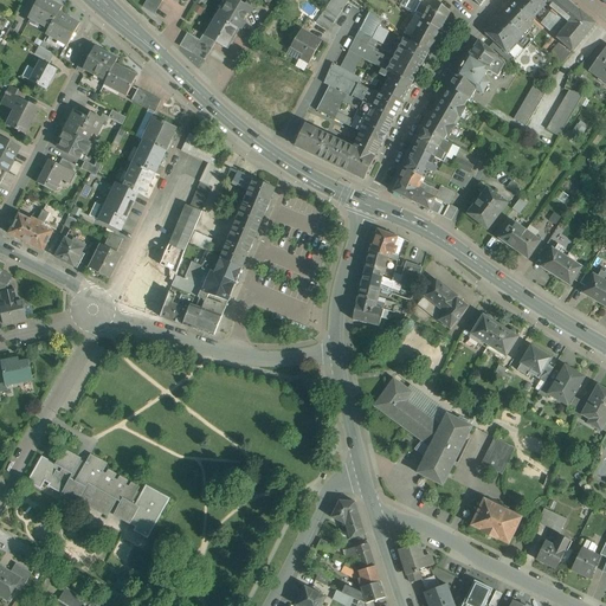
[(62,7),(49,0),(38,0),(28,18),(50,30),(59,12),(62,7)]
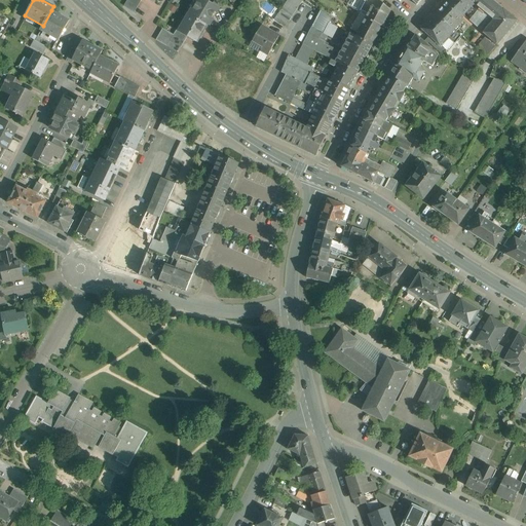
[(138,6),(127,0),(124,5),(135,11),(138,6)]
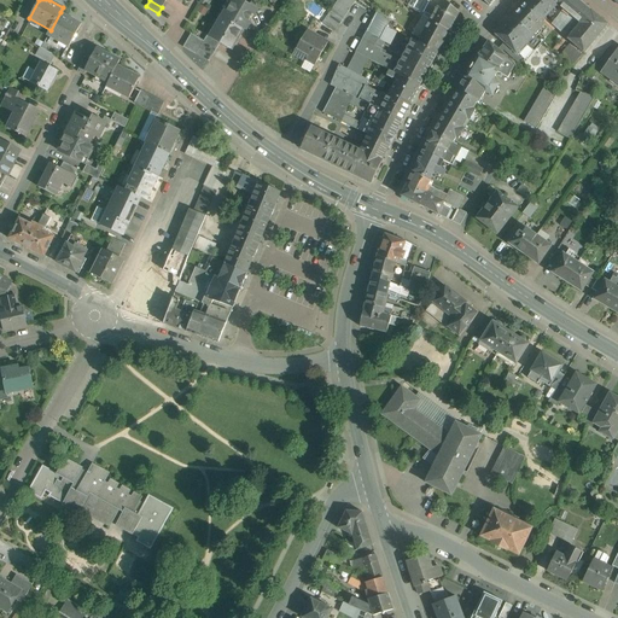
[(257,9),(242,0),(233,0),(223,17),(244,29),(257,9)]
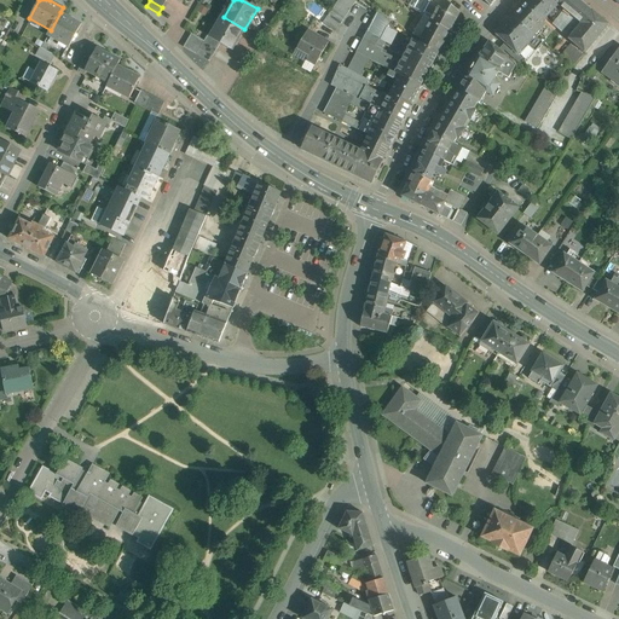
[(339,0),(329,16),(340,24),(356,0),(339,0)]
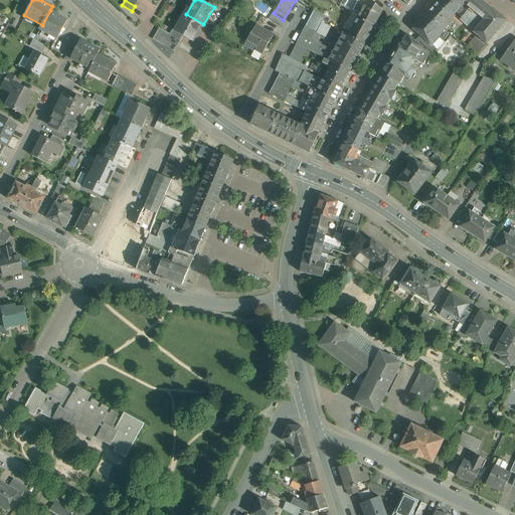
[(361,0),(360,0),(355,10),(360,13),(366,2),(361,0)]
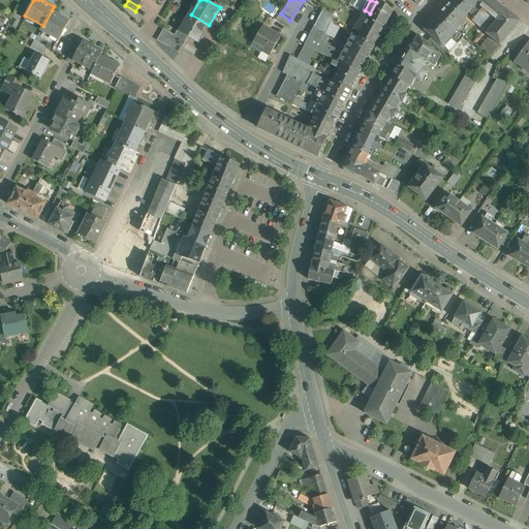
[(394,11),(378,0),(377,0),(376,2),(370,13),(368,18),(384,27),(385,27),(393,12),(394,11)]
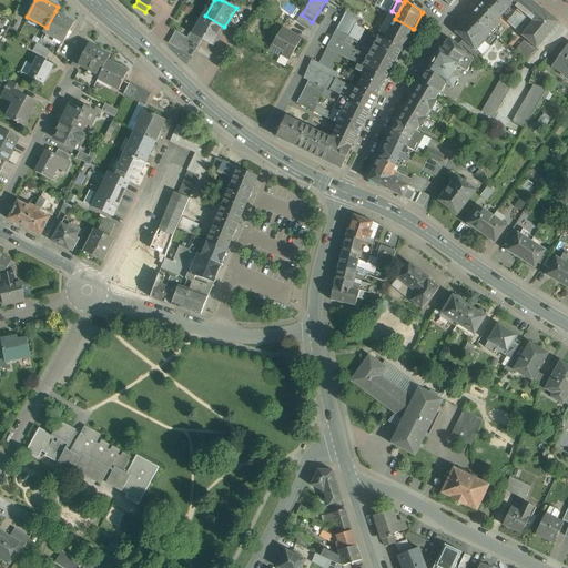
[(484,0),(484,1),(500,17),(513,4),(516,0),(484,0)]
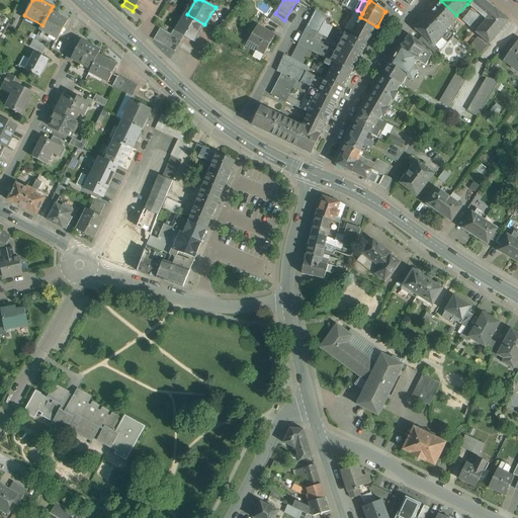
[(495,9),(485,0),(470,0),(467,4),(486,20),(495,9)]
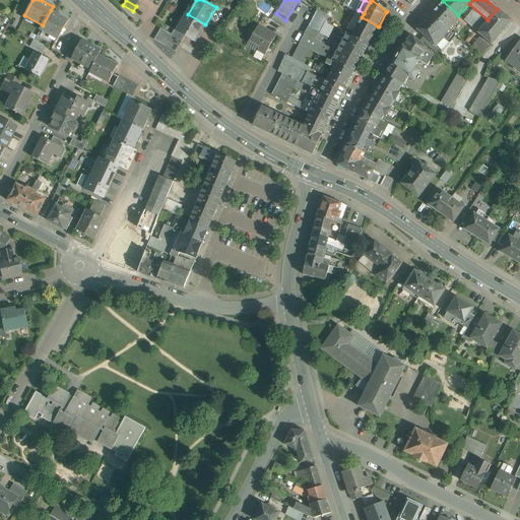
[(458,15),(443,1),(431,13),(449,30),(458,20),(456,18),(458,15)]
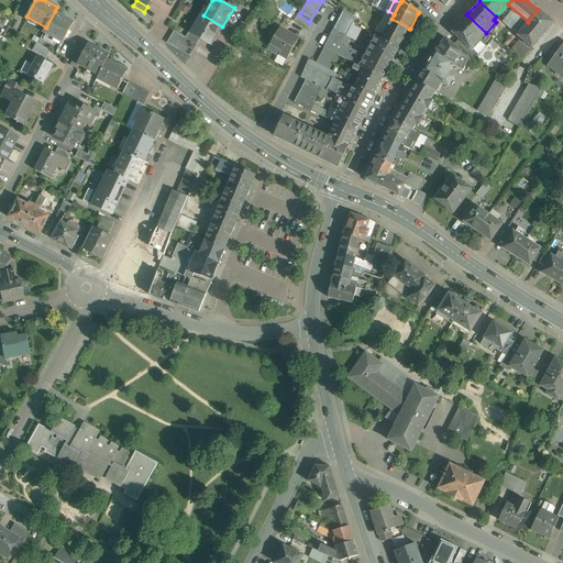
[(528,22),(517,35),(532,48),(554,22),(539,9),(528,22)]
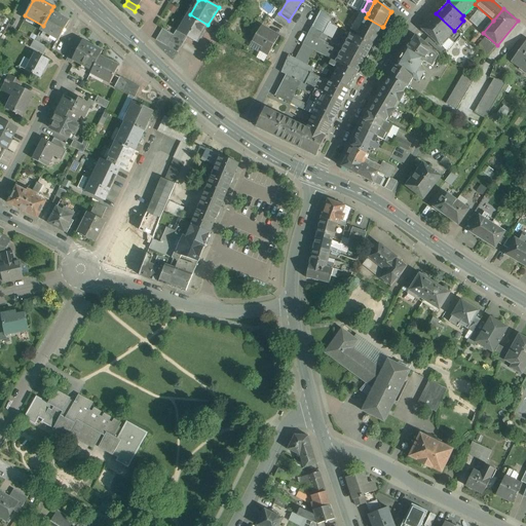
[(69,21),(51,10),(43,26),(40,30),(59,40),(69,21)]
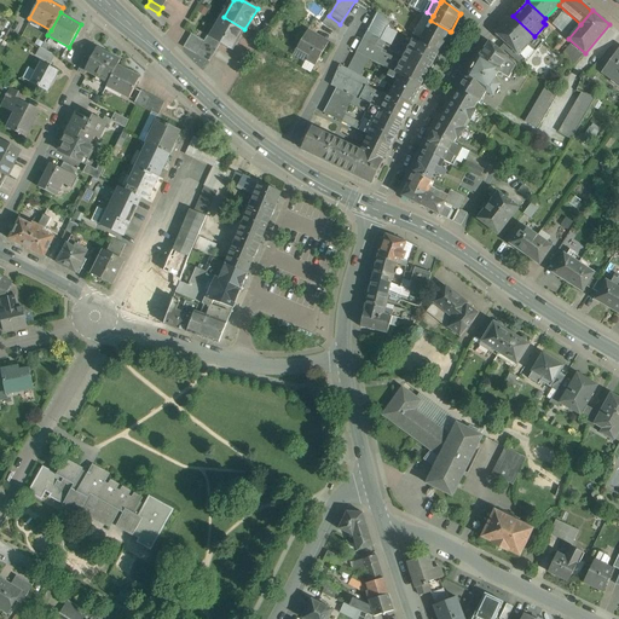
[(389,21),(377,12),(368,32),(380,39),(389,21)]
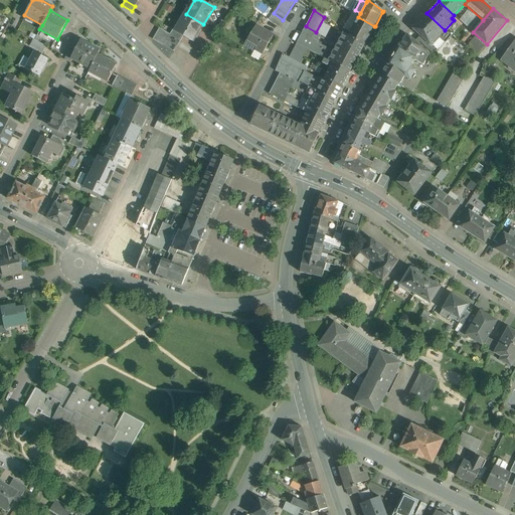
[(283,20),(274,13),(270,19),(279,26),(283,20)]
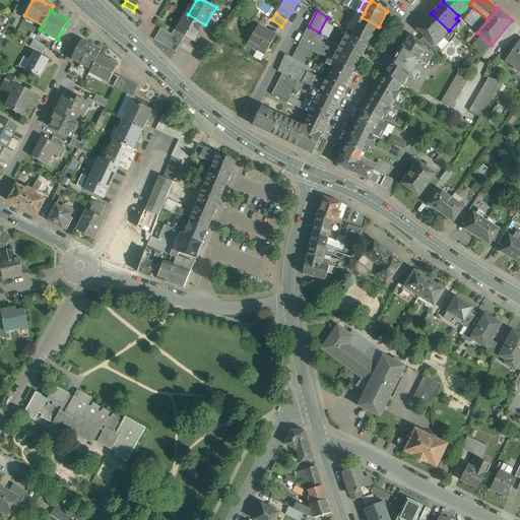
[(362,17),(355,13),(351,21),(358,25),(362,17)]
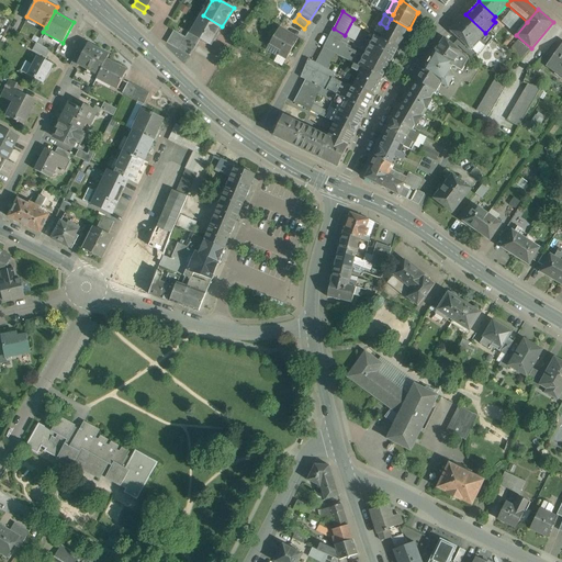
[(465,14),(450,31),(461,41),(470,49),(470,48),(479,41),(485,33),(465,14)]
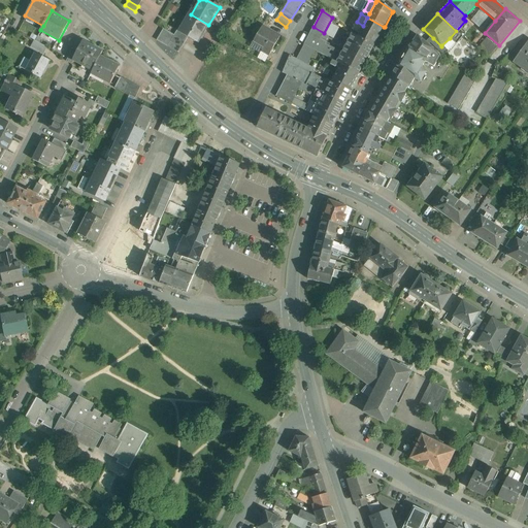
[(208,25),(191,14),(182,32),(180,33),(188,37),(198,43),(208,25)]
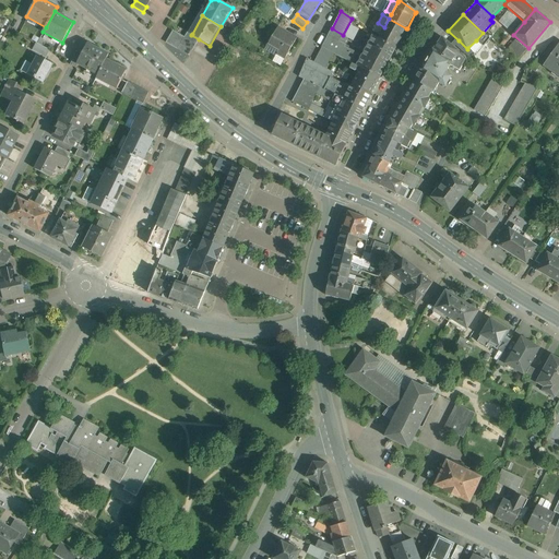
[(406,28),(389,19),(384,27),(402,37),(406,28)]
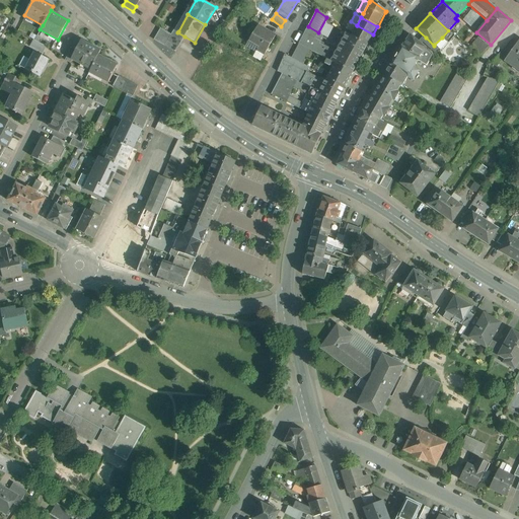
[(357,25),(351,21),(347,28),(353,32),(357,25)]
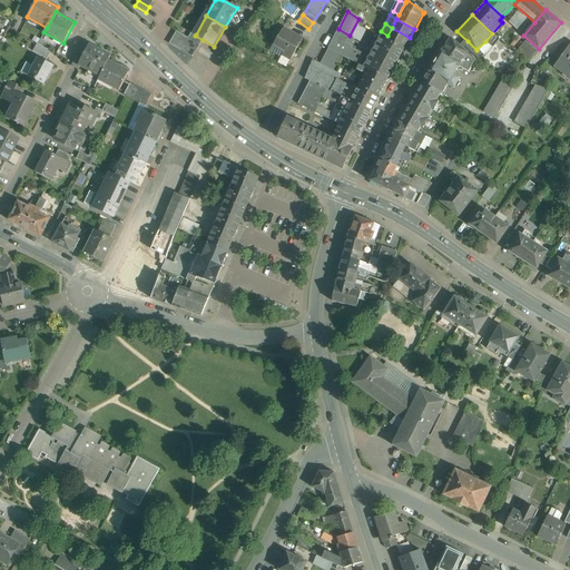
[(303,38),(283,27),(274,43),(285,50),(283,55),(291,59),(303,38)]
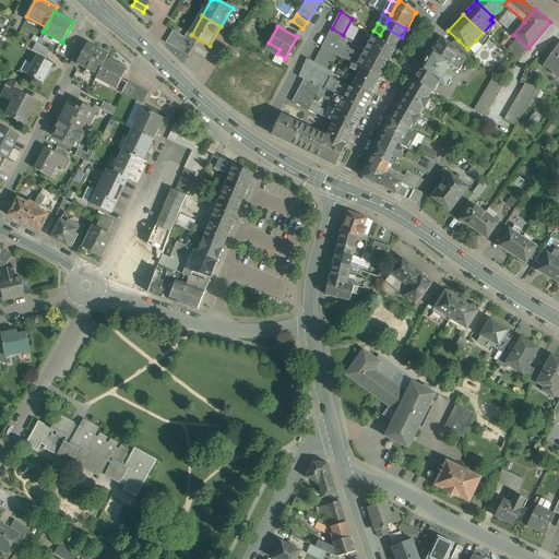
[(402,37),(384,27),(380,35),(379,37),(396,48),(402,37)]
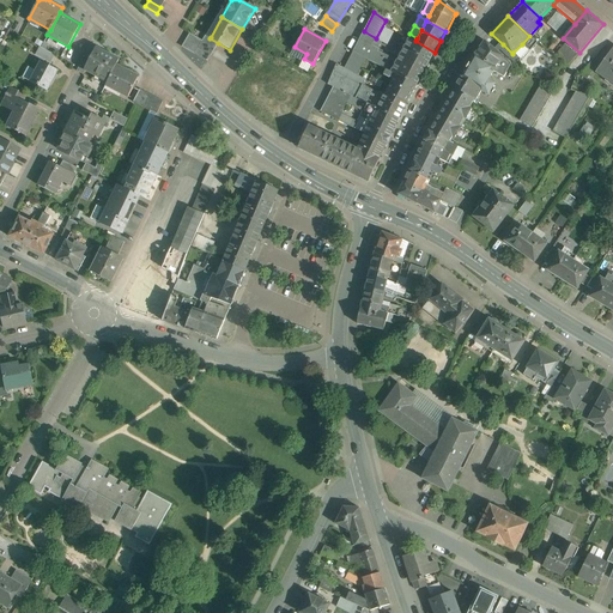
[(376,38),(364,31),(353,52),(387,71),(390,72),(395,65),(389,61),(392,59),(378,50),(375,47),(371,46),(376,38)]
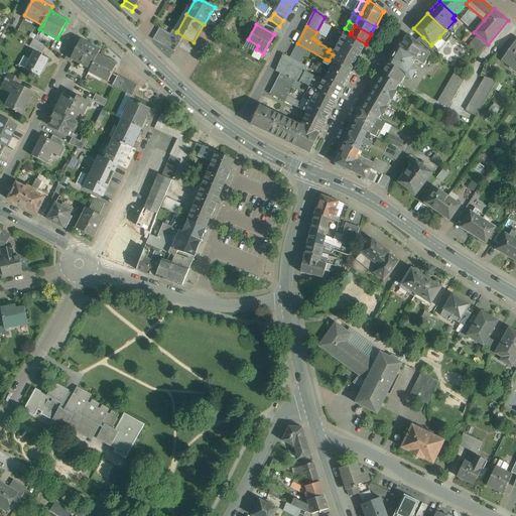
[(170,34),(159,28),(153,39),(164,45),(170,35),(170,34)]
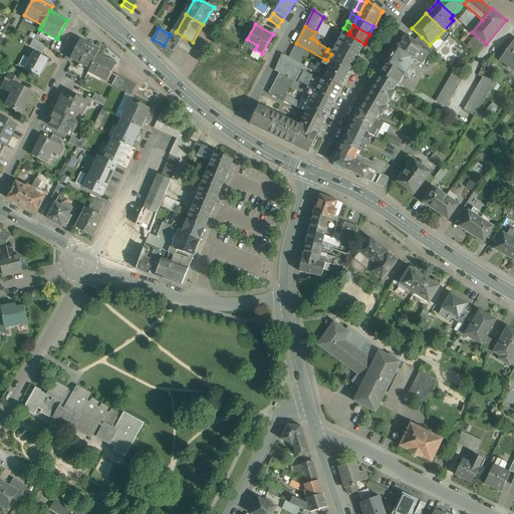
[(177,31),(173,29),(170,34),(170,35),(180,41),(183,36),(176,32),(177,31)]
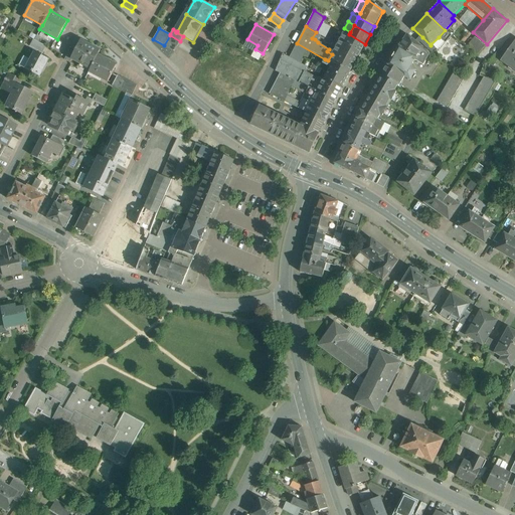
[(452,35),(445,30),(439,37),(446,42),(452,35)]
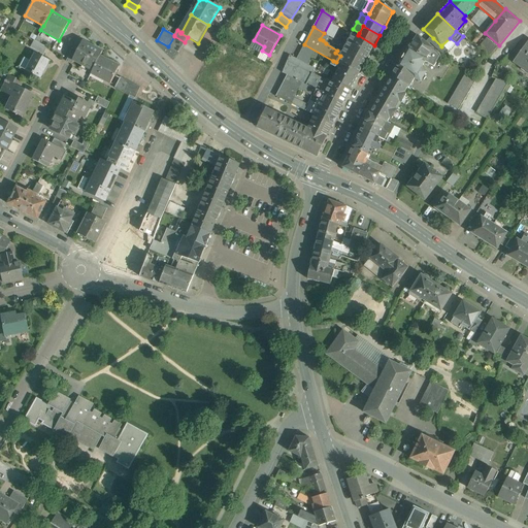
[(340,56),(336,62),(340,64),(359,74),(374,45),(358,35),(353,33),(340,56)]
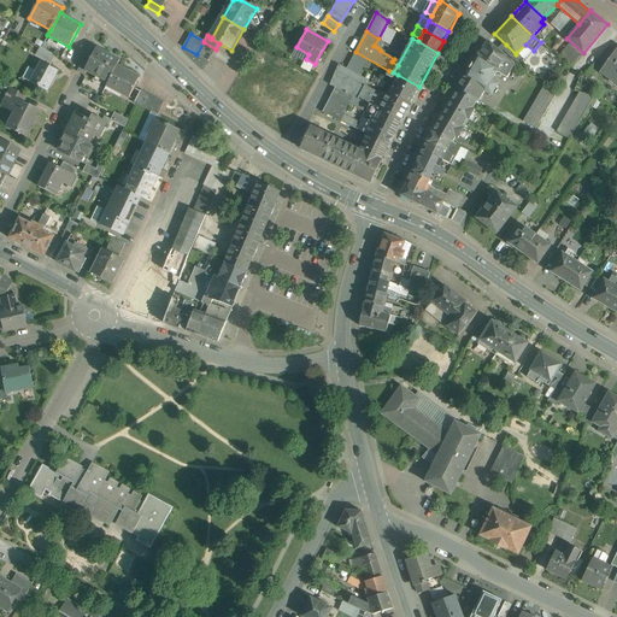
[(505,57),(488,41),(477,56),(499,68),(505,58),(505,57)]
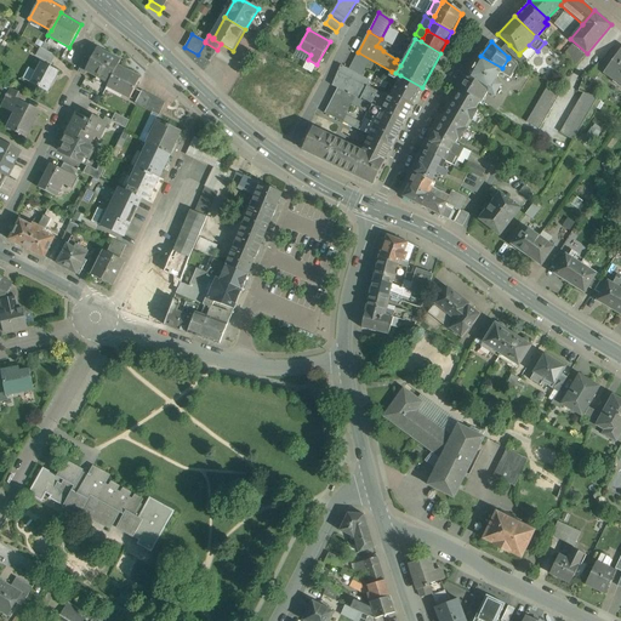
[(217,50),(205,43),(201,49),(214,56),(217,50)]
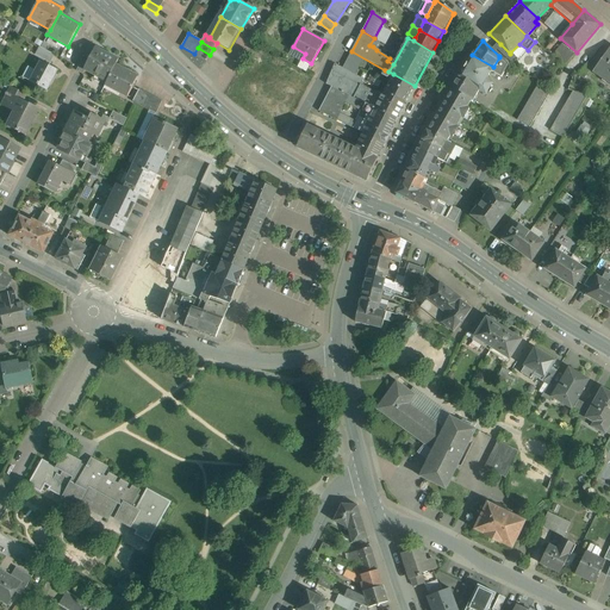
[(573,54),(562,43),(553,55),(565,64),(573,54)]
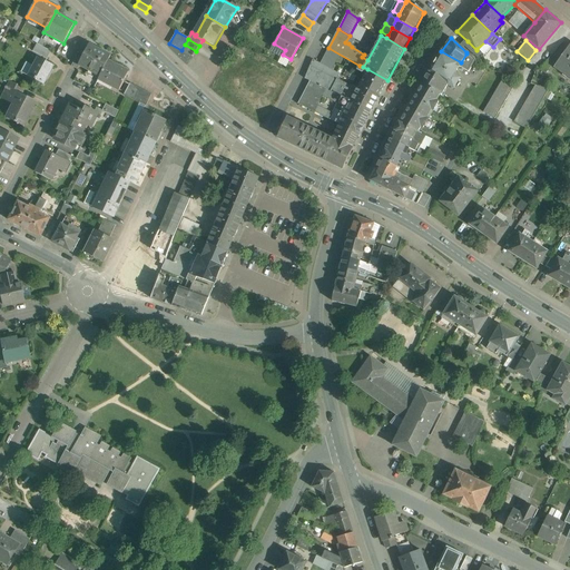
[(477,50),(468,41),(464,46),(475,56),(479,51),(477,49),(477,50)]
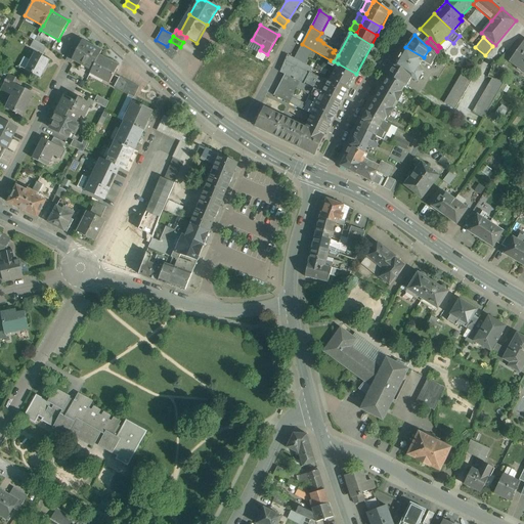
[(523,40),(509,61),(523,72),(523,40)]
